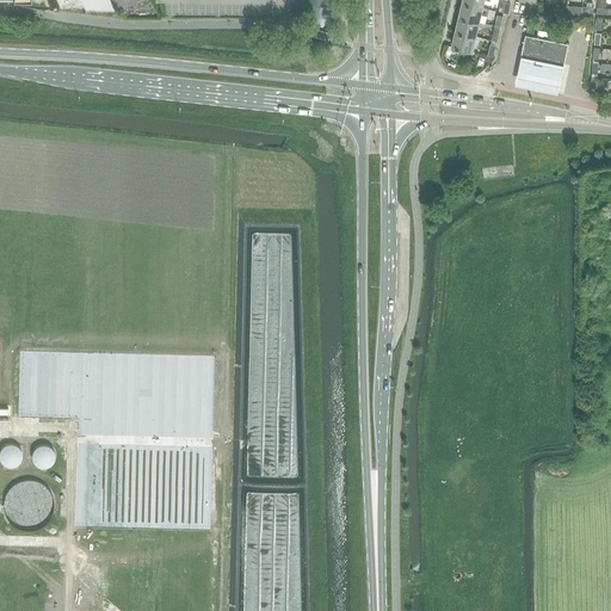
[(110,0),(122,11),(144,0),(110,0)]
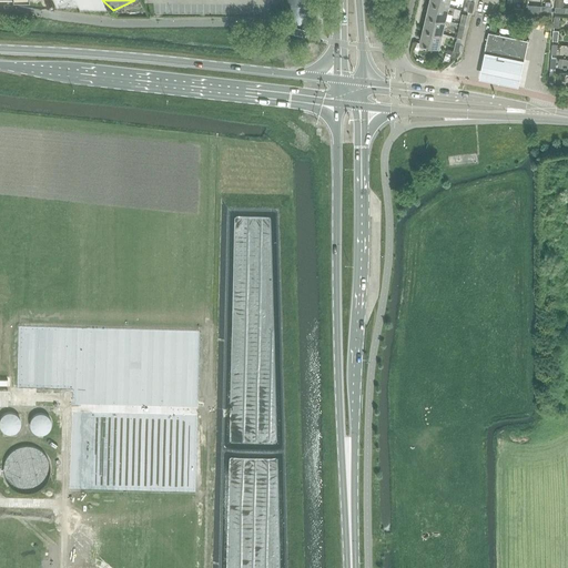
[(458,9),(473,12),(475,2),(470,1),(469,7),(458,4),(458,9)]
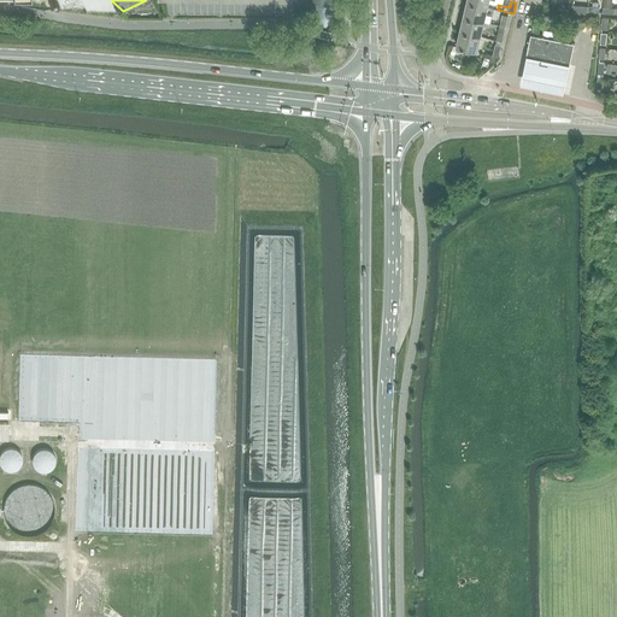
[(468,3),(464,18),(485,23),(488,7),(468,3)]
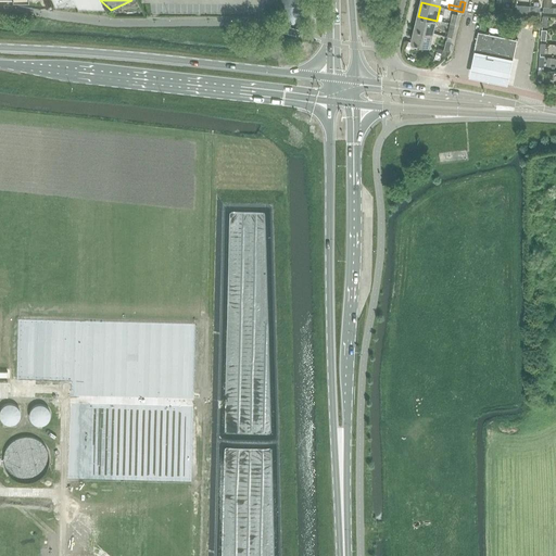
[(418,16),(415,29),(433,34),(437,21),(418,16)]
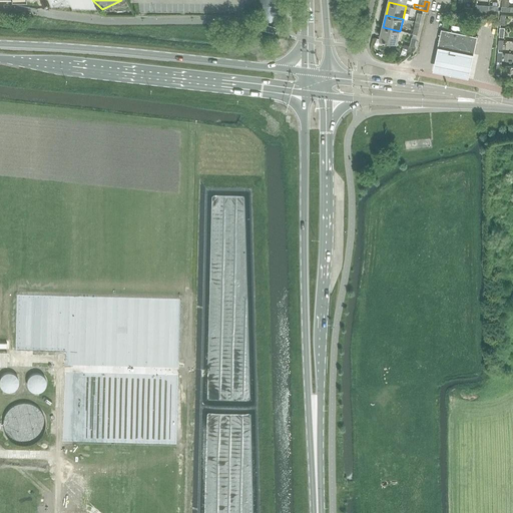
[(442,29),(438,48),(474,55),(478,36),(466,34),(467,27),(453,24),(452,24),(451,31),(442,29)]
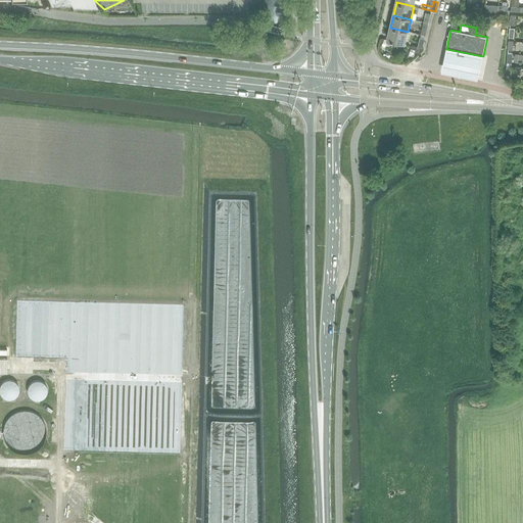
[(405,44),(408,32),(390,28),(387,40),(405,44)]
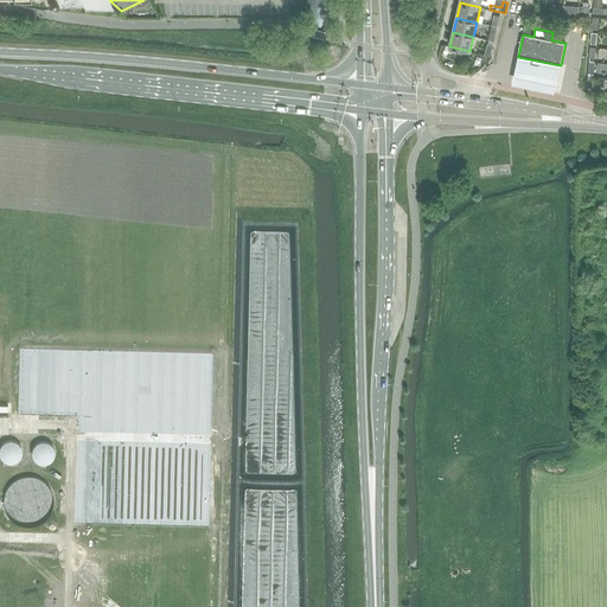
[(561,65),(518,57),(513,83),(555,93),(561,65)]
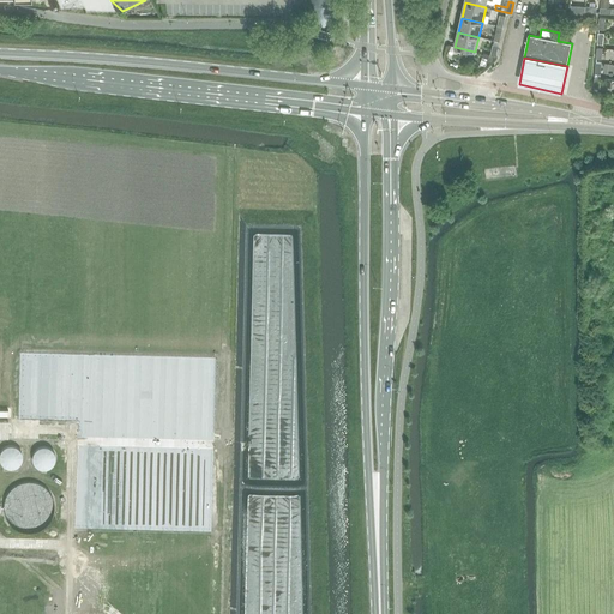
[(53,511),(53,506),(53,501),(52,498),(49,493),(47,491),(44,487),(40,485),(35,482),(30,481),(26,481),(22,482),(17,485),(12,487),(8,492),(6,495),(4,500),(4,505),(4,510),(5,515),(6,518),(10,523),(13,525),(17,529),(20,530),(26,531),(32,531),(38,529),(41,528),(46,524),(48,521),(52,516),(53,511)]
